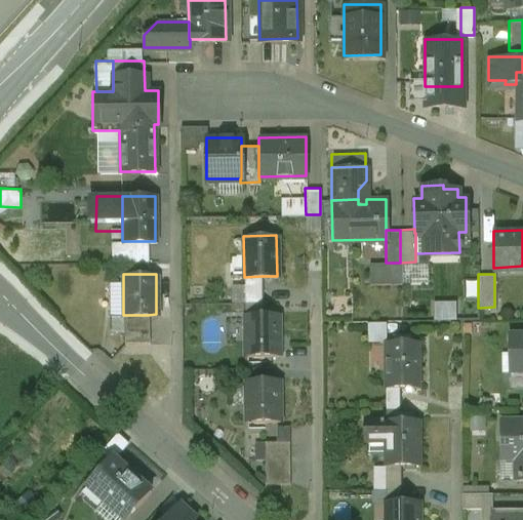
[(262,301),(262,276),(244,277),(244,302),(262,301)]
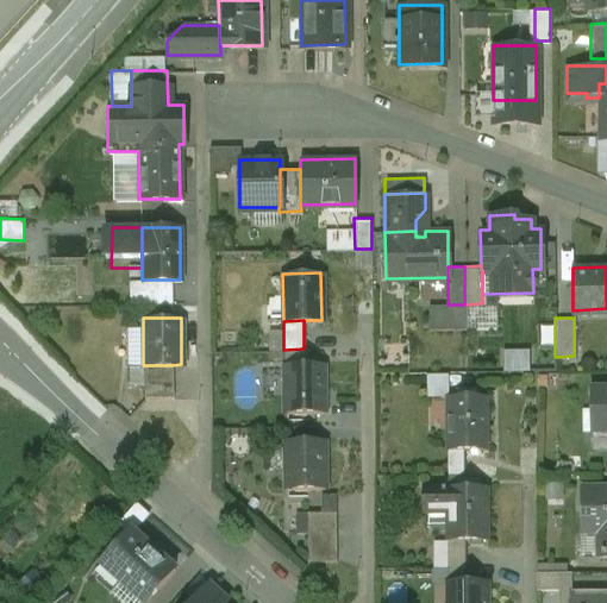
[(531,366),(531,346),(505,346),(505,366),(531,366)]
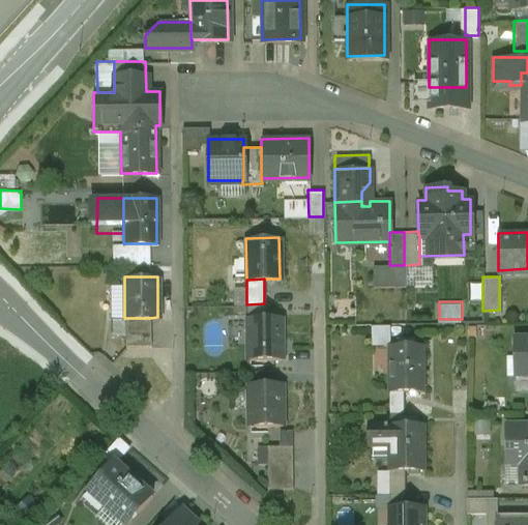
[(264,303),(246,304),(246,316),(264,316),(264,303)]
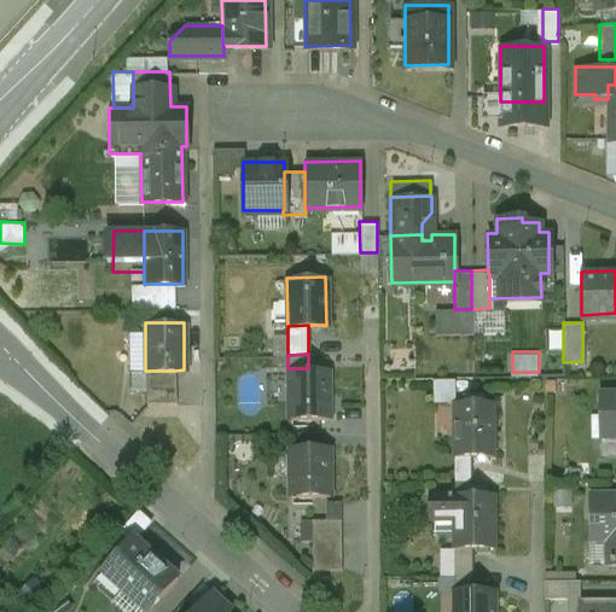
[(308,368),(288,368),(289,418),(327,417),(326,368),(308,368)]
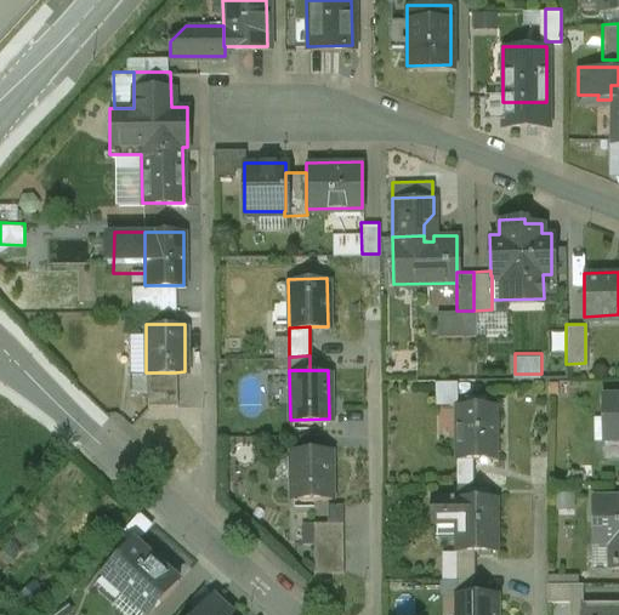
[(146,371),(128,371),(128,388),(146,388),(146,373),(146,371)]
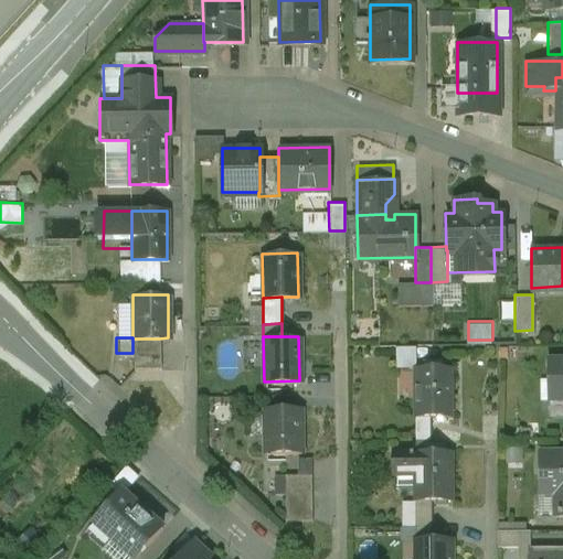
[(159,339),(133,339),(133,353),(159,352),(159,339)]
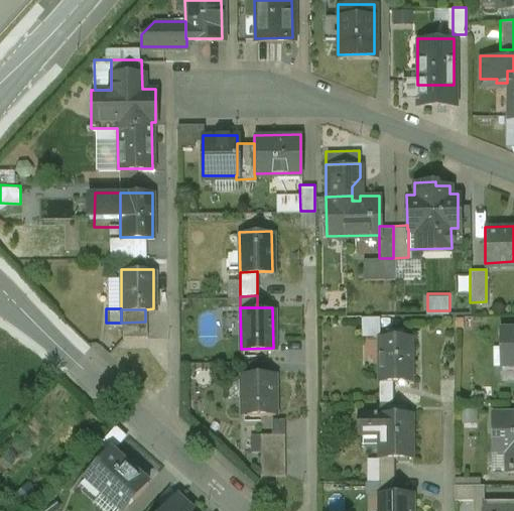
[(380,334),(380,314),(363,314),(363,334),(380,334)]
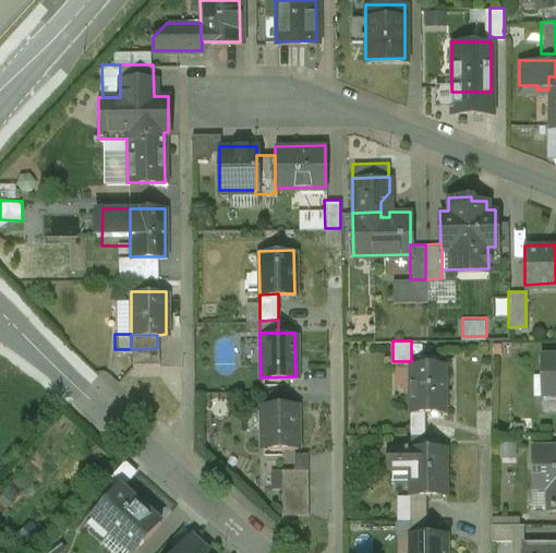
[(157,348),(131,349),(131,363),(157,363),(157,348)]
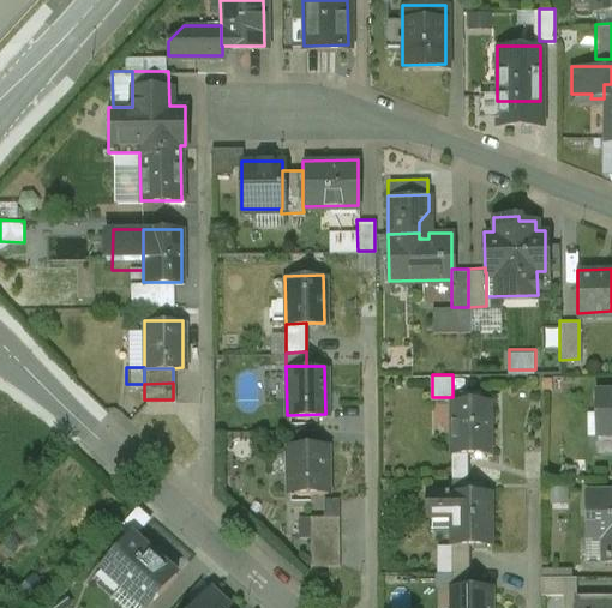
[(611,387),(593,387),(594,433),(595,432),(595,425),(611,425),(611,387)]
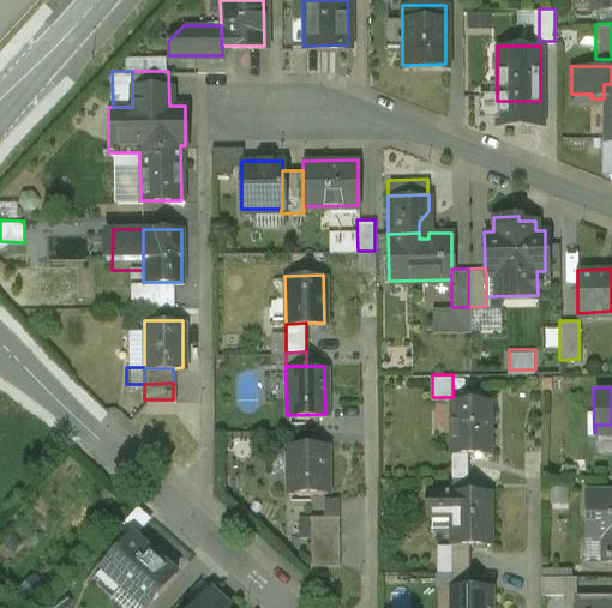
[(489,398),(450,398),(450,451),(467,451),(489,451),(489,398)]
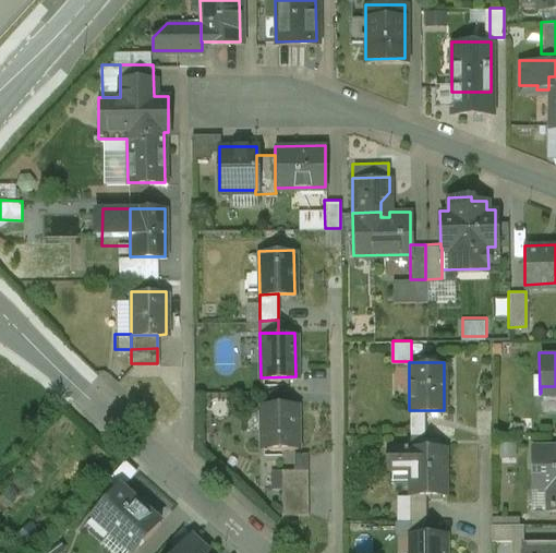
[(295,446),(295,403),(261,403),(261,446),(295,446)]
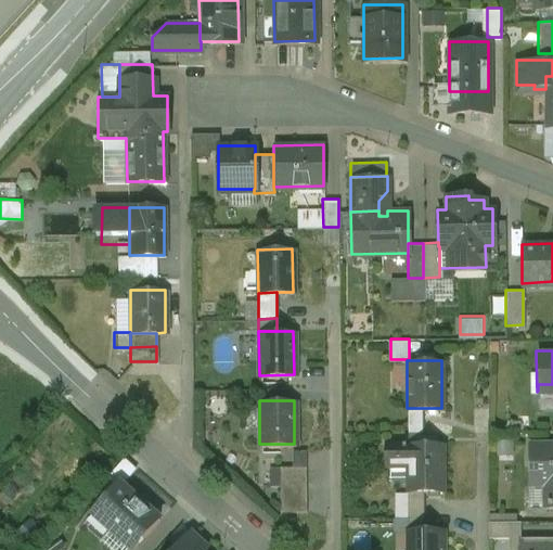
[(422,408),(407,408),(407,430),(422,430),(422,408)]
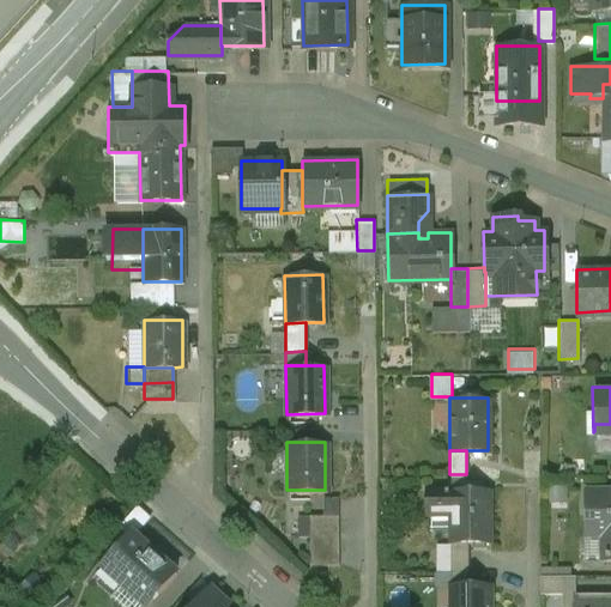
[(610,487),(584,489),(584,534),(605,534),(610,533),(610,487)]
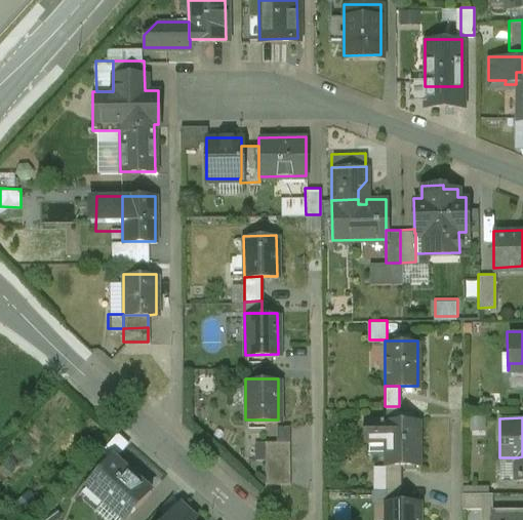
[(385,418),(367,418),(367,438),(385,438),(385,418)]
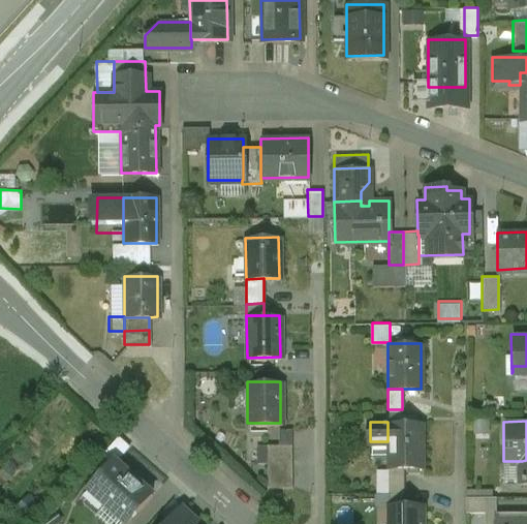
[(421,422),(388,422),(388,441),(388,467),(403,467),(421,467),(421,422)]
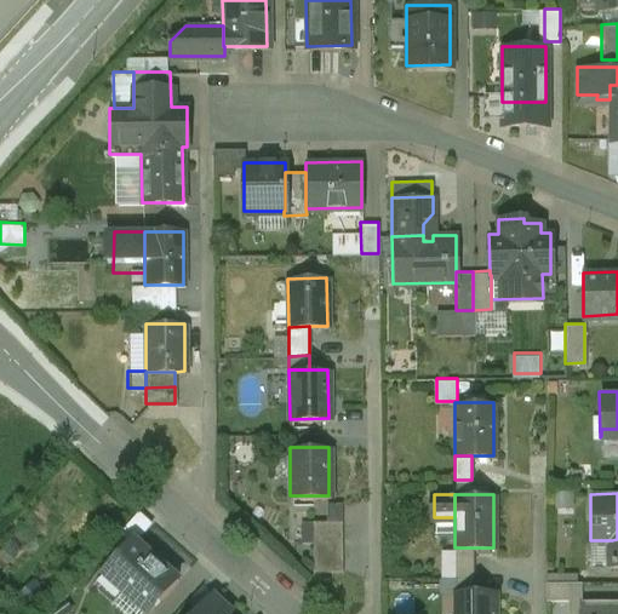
[(341,501),(326,501),(326,520),(341,518),(341,501)]
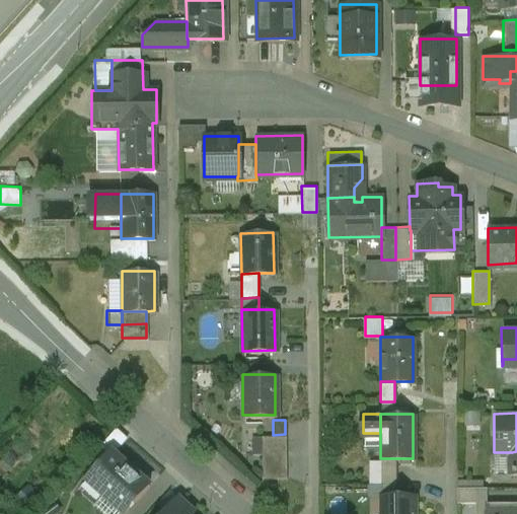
[(273,435),(261,435),(261,450),(285,450),(285,434),(273,435)]
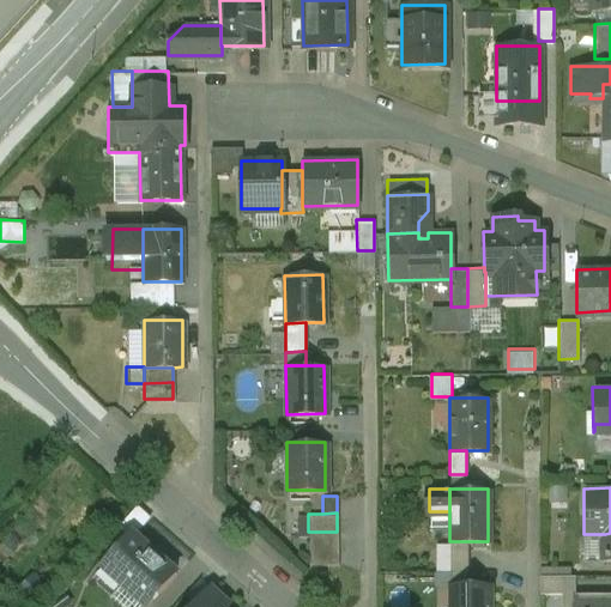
[(175,571),(129,530),(101,563),(121,581),(120,583),(144,605),(175,571)]
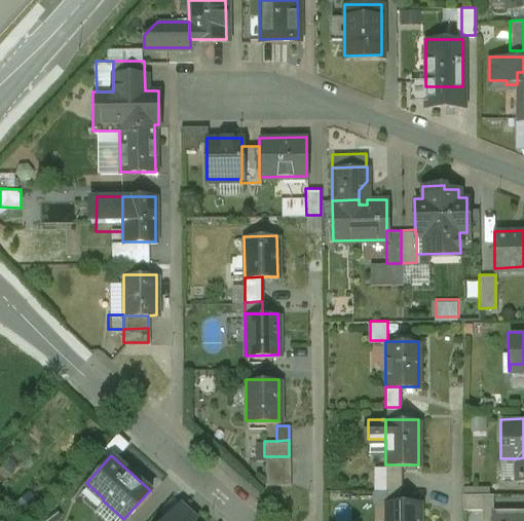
[(289,456),(264,456),(264,470),(289,470),(289,456)]
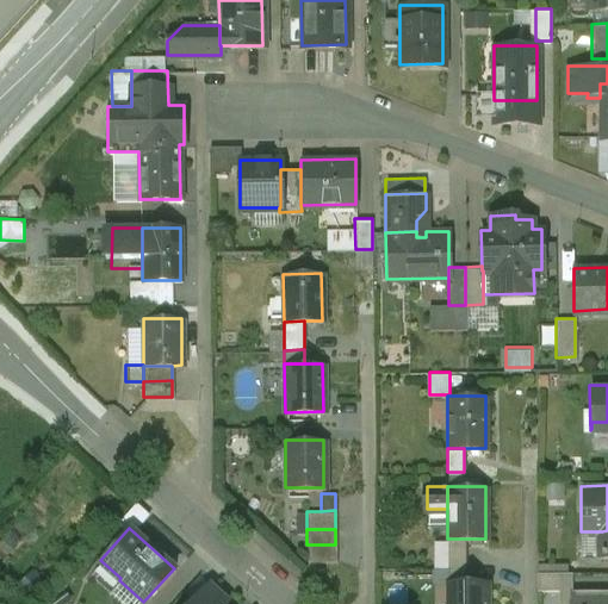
[(607,530),(602,531),(603,550),(601,550),(601,552),(597,552),(597,555),(607,554),(607,530)]
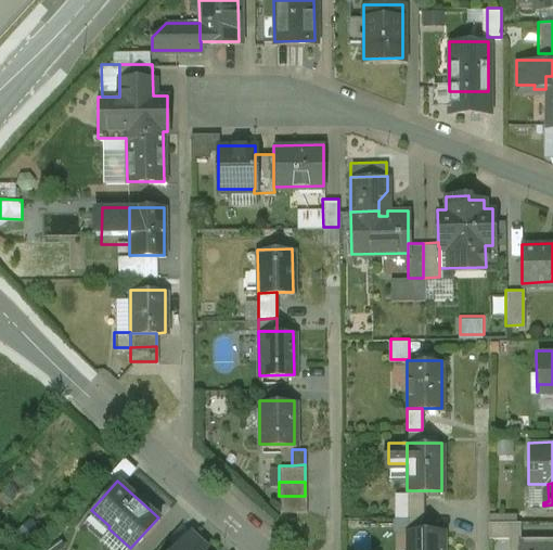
[(423,490),(407,490),(408,517),(423,516),(423,490)]
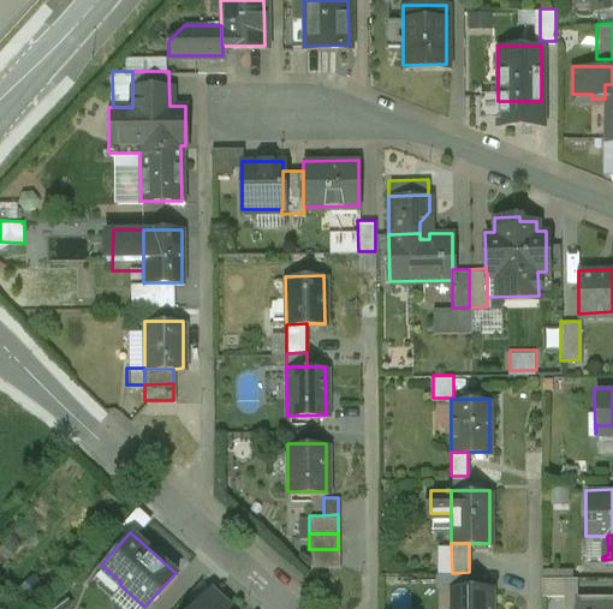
[(339,565),(338,549),(309,549),(309,565),(339,565)]
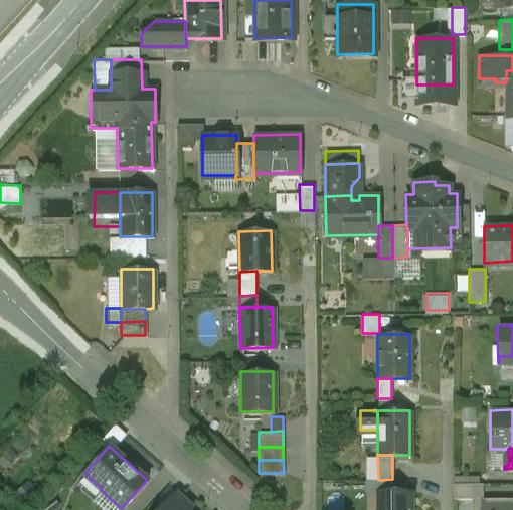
[(481,483),(452,483),(452,498),(470,498),(481,497),(481,483)]
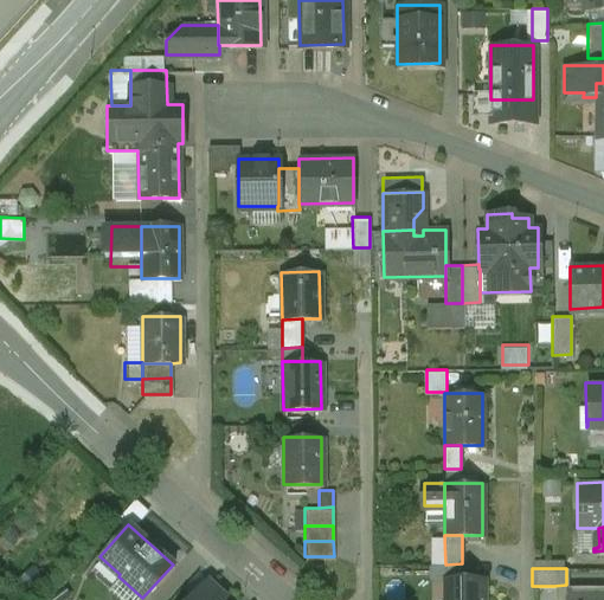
[(225,595),(206,578),(198,588),(211,599),(220,594),(224,597),(225,595)]
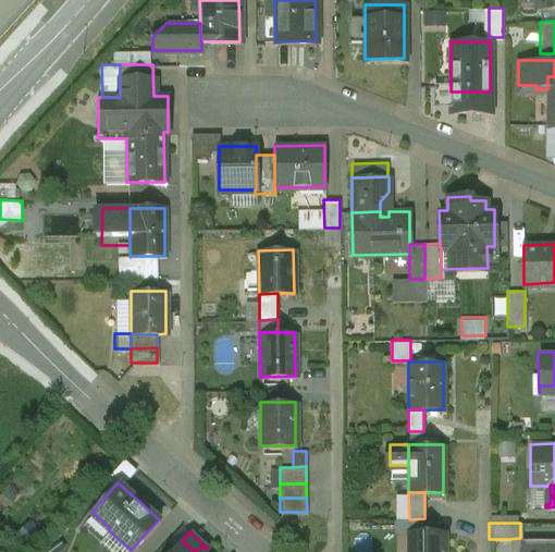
[(443,551),(443,531),(408,531),(408,551),(443,551)]
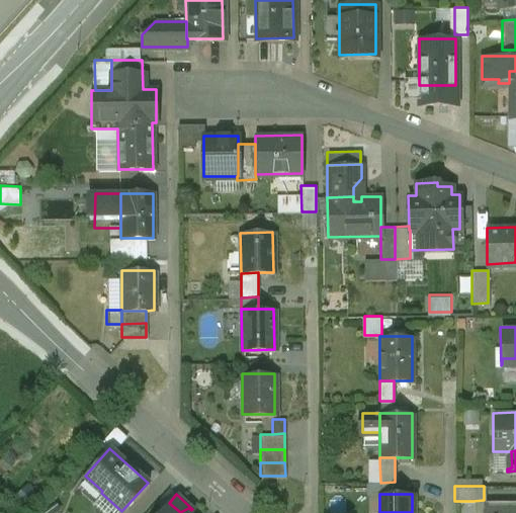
[(515,512),(515,507),(510,508),(510,501),(485,501),(484,500),(473,501),(473,512),(515,512)]
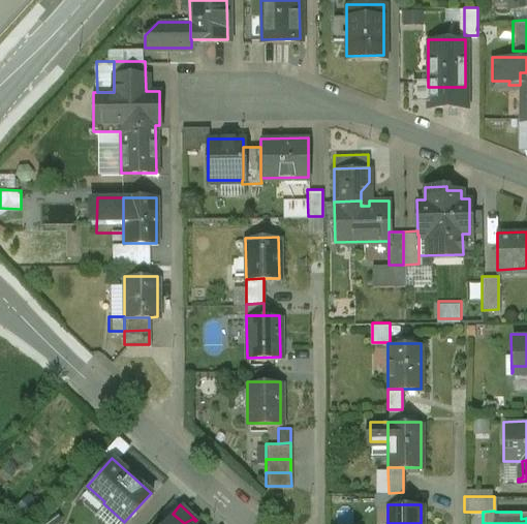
[(184,523),(173,514),(162,523),(184,523)]
